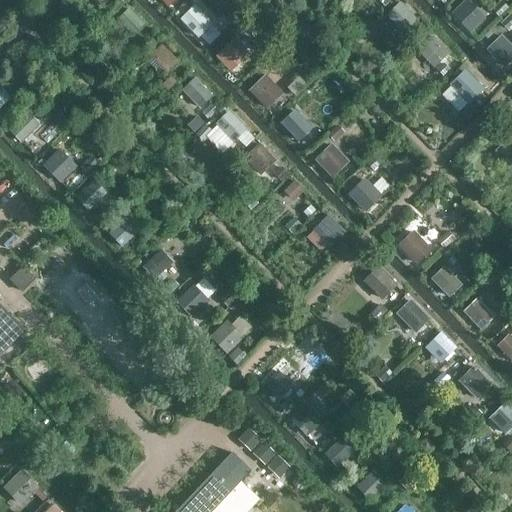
[(412,26),(384,0),(369,16),(396,42),(412,26)]
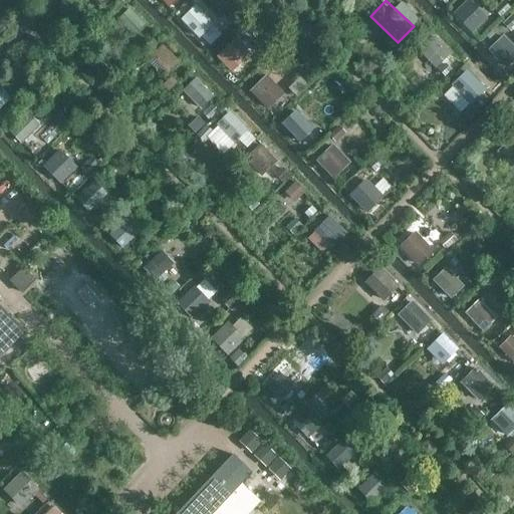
[(210,33),(179,2),(165,15),(196,46),(210,33)]
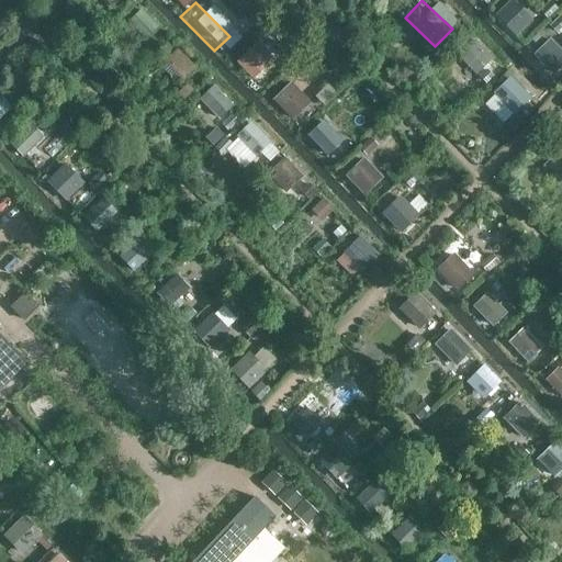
[(524,27),(497,4),(480,25),(507,47),(524,27)]
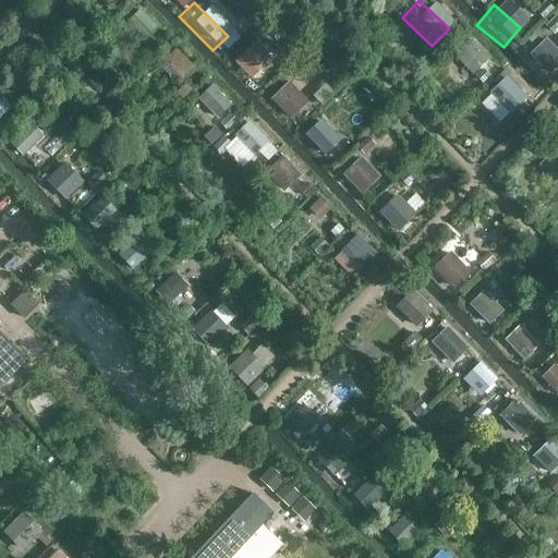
[(129,14),(110,32),(136,60),(155,43),(129,14)]
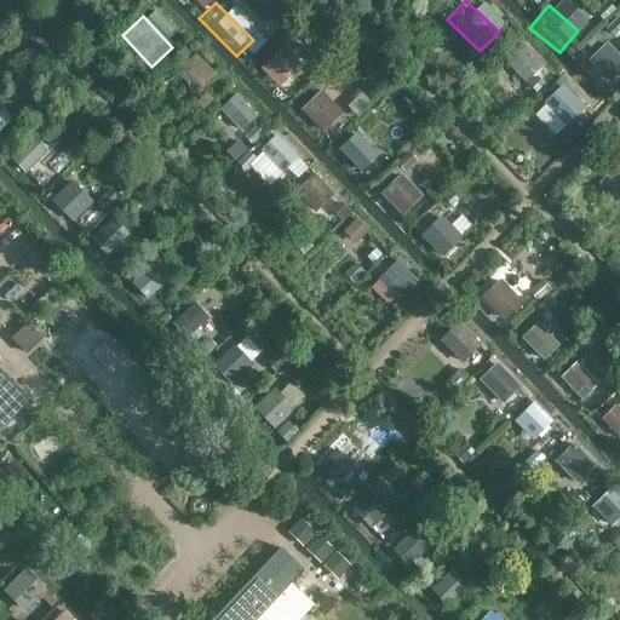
[(619,28),(609,39),(619,49),(619,28)]
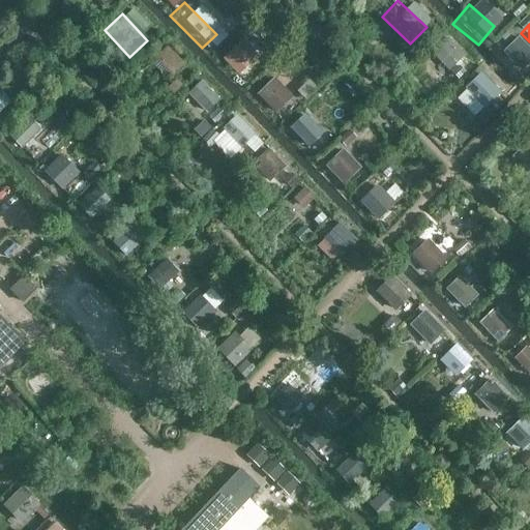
[(518,67),(529,62),(529,41),(528,36),(509,43),(518,67)]
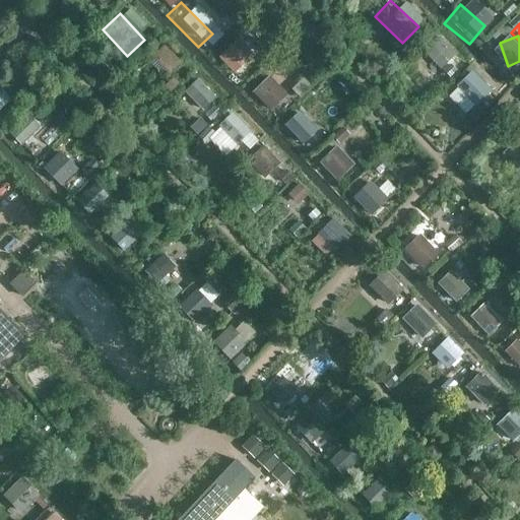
[(218,56),(235,73),(256,54),(240,37),(218,56)]
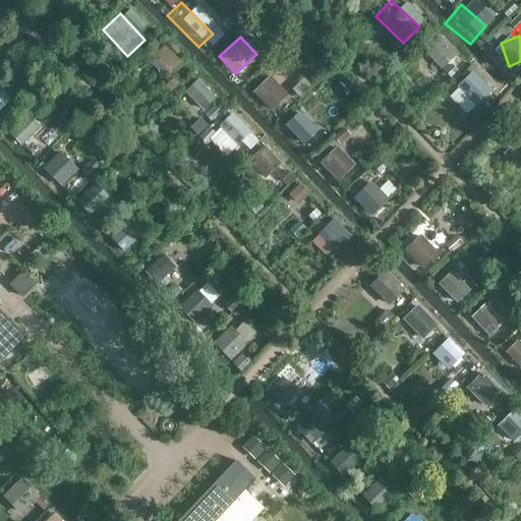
[(445,68),(460,53),(445,39),(430,54),(445,68)]
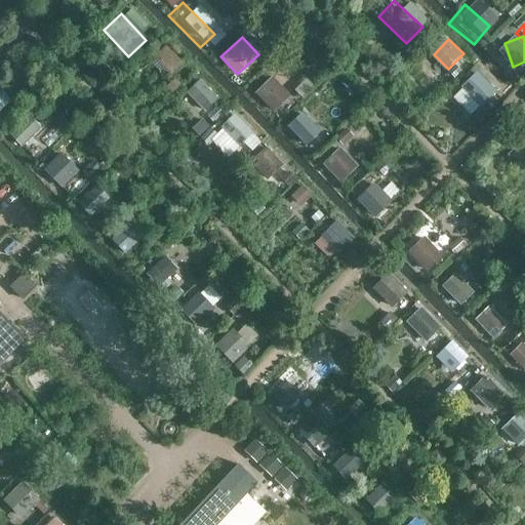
[(472,72),(452,89),(471,111),(490,92),(472,72)]
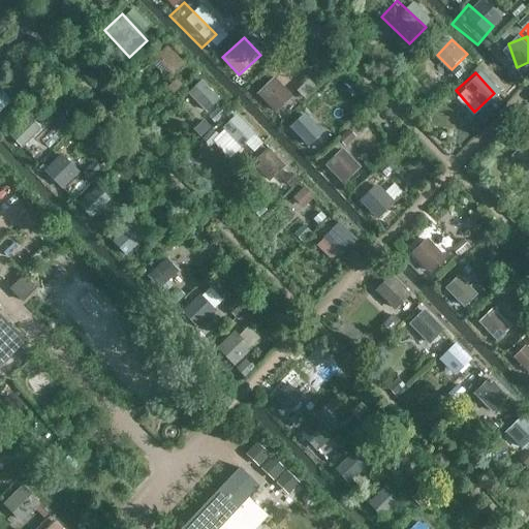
[(263,109),(277,93),(255,73),(242,88),(263,109)]
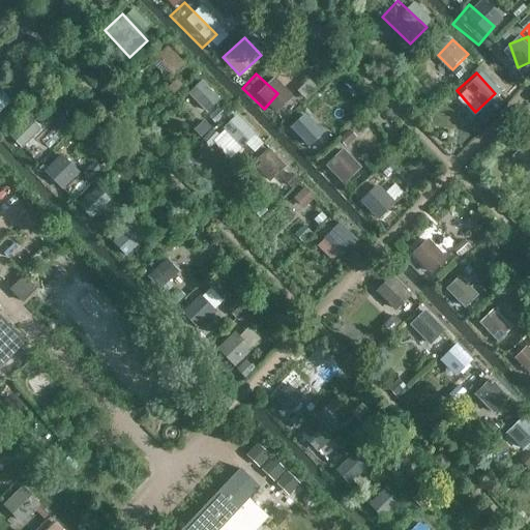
[(205,113),(219,97),(198,79),(184,94),(205,113)]
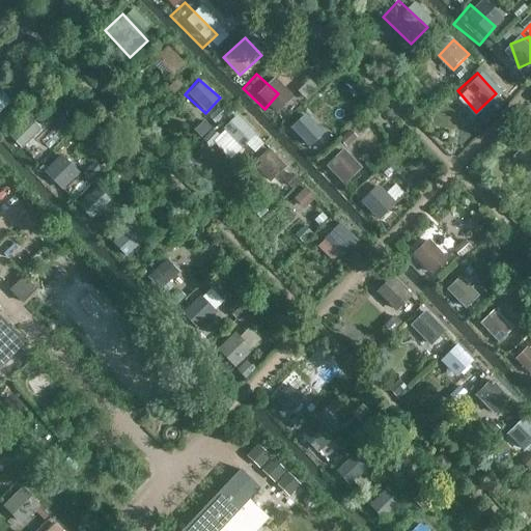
[(0,112),(15,101),(1,85),(0,85),(0,112)]
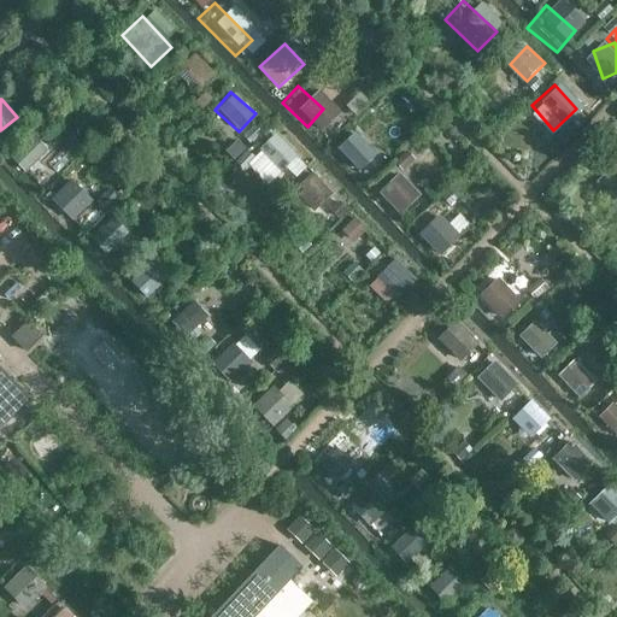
[(28,171),(52,148),(35,130),(11,153),(28,171)]
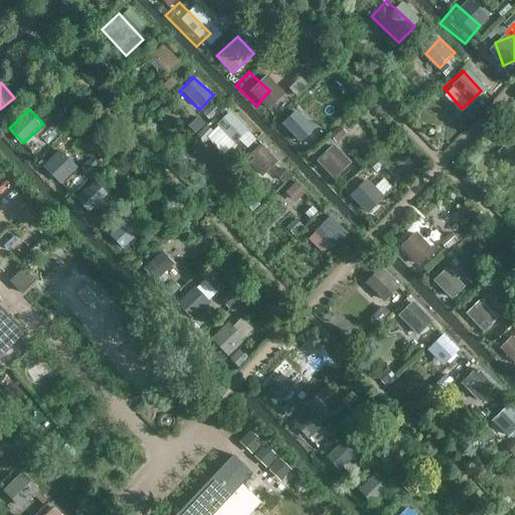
[(302,118),(284,135),(300,153),(319,136),(302,118)]
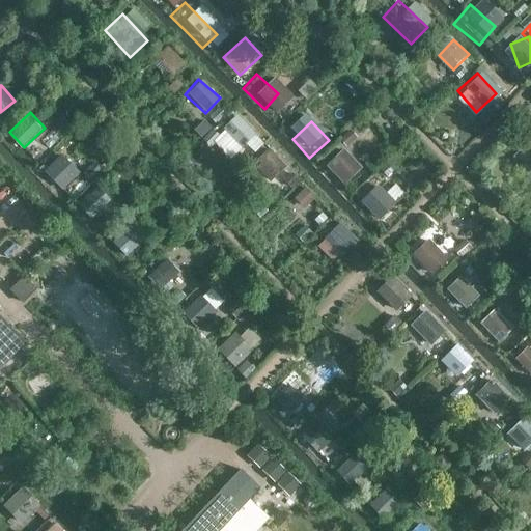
[(246,123),(232,139),(248,152),(261,136),(246,123)]
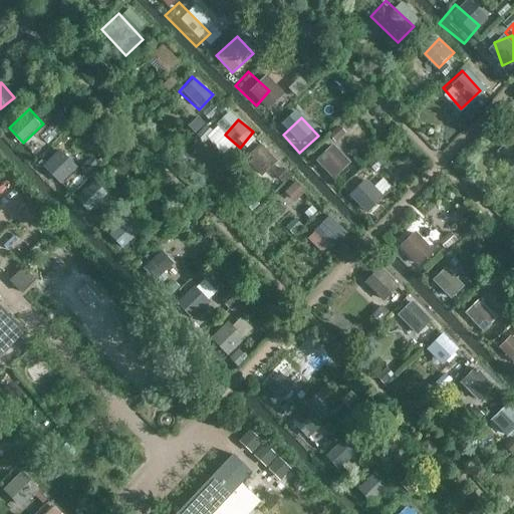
[(334,178),(353,161),(335,141),(316,158),(334,178)]
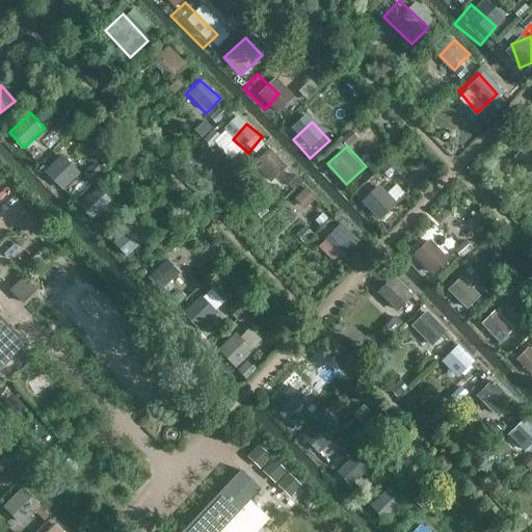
[(283,198),(302,180),(272,150),(253,168),(283,198)]
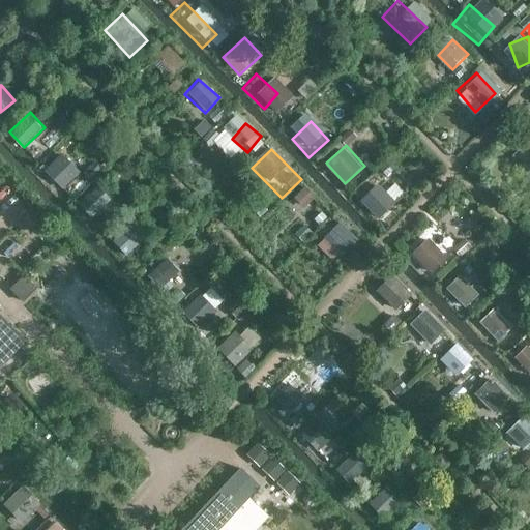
[(85,169),(65,150),(46,171),(65,189),(85,169)]
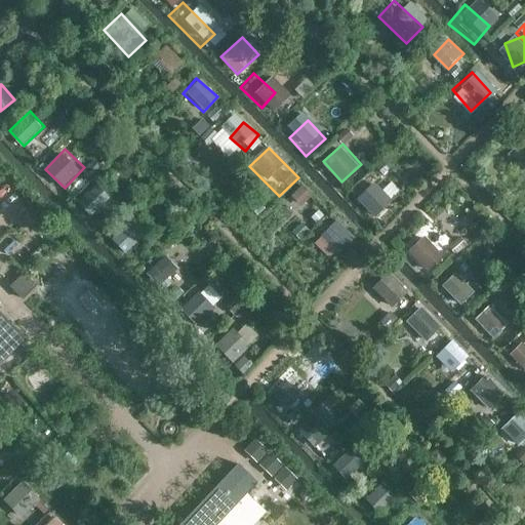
[(362,174),(346,192),(364,210),(380,192),(362,174)]
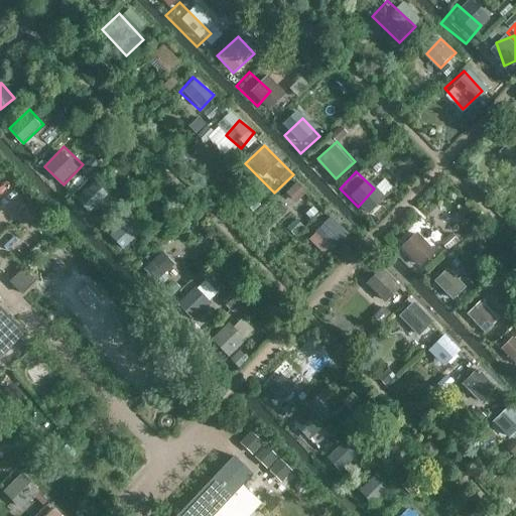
[(96,178),(75,200),(89,214),(110,191),(96,178)]
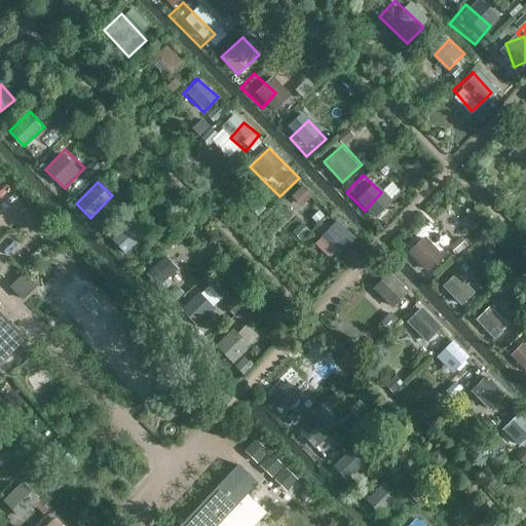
[(294,185),(280,200),(303,219),(316,202),(294,185)]
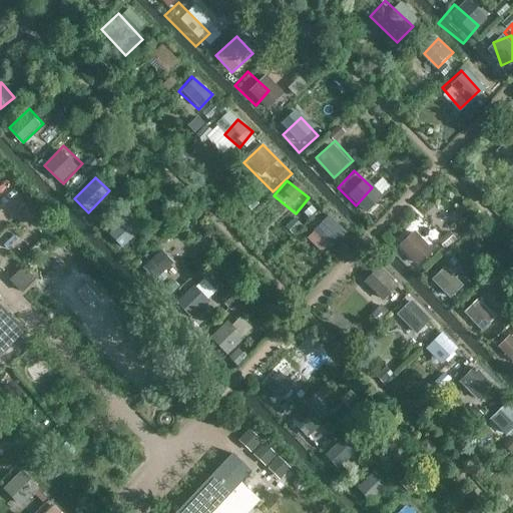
[(319,208),(305,223),(322,240),(336,225),(319,208)]
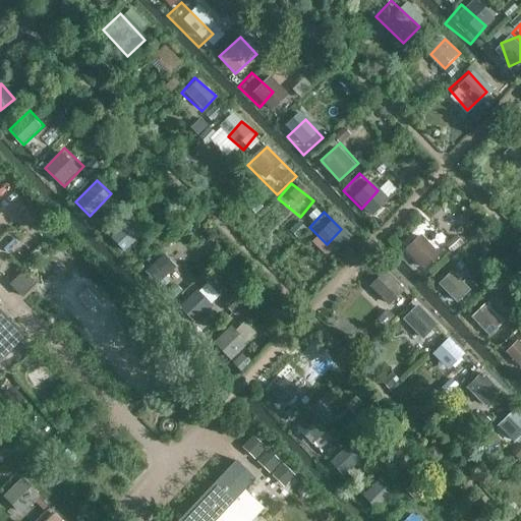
[(146,239),(126,218),(109,232),(128,253),(146,239)]
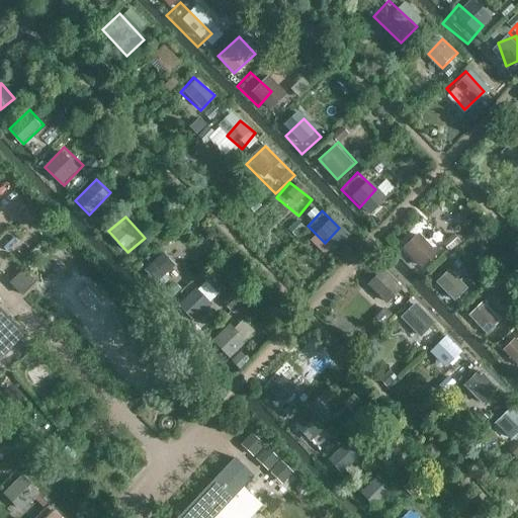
[(460,239),(453,230),(445,236),(434,222),(423,231),(441,254),(460,239)]
